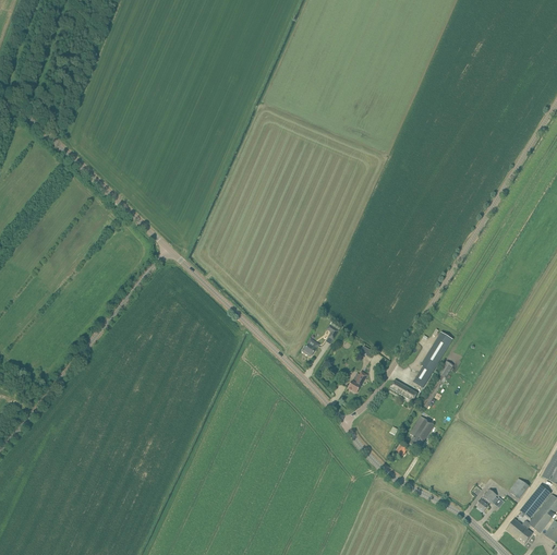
[(340,328),(331,322),(328,327),(333,329),(327,339),(331,341),(340,328)]
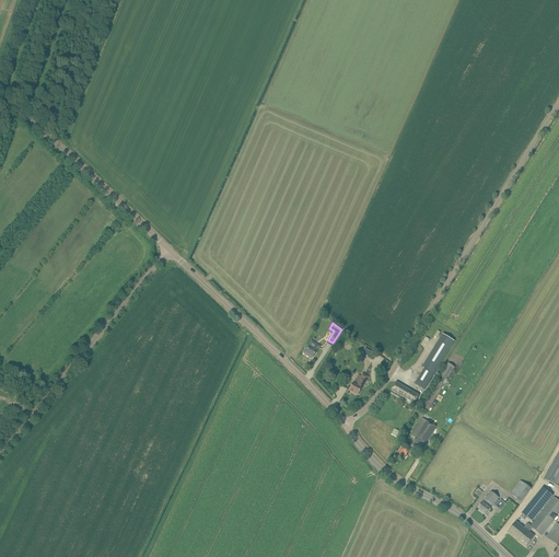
[(416,381),(424,386),(455,338),(444,331),(423,363),(426,364),(416,381)]
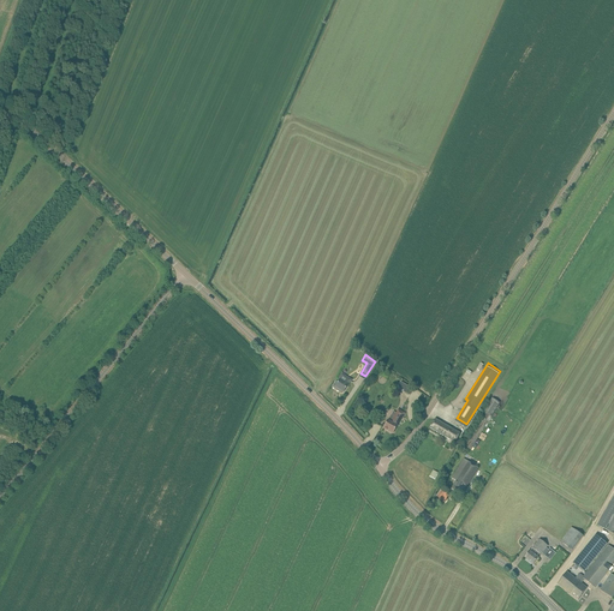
[(345,389),(353,377),(343,371),(339,376),(341,377),(340,379),(338,378),(334,383),(334,384),(339,388),(340,387),(341,387),(345,389)]
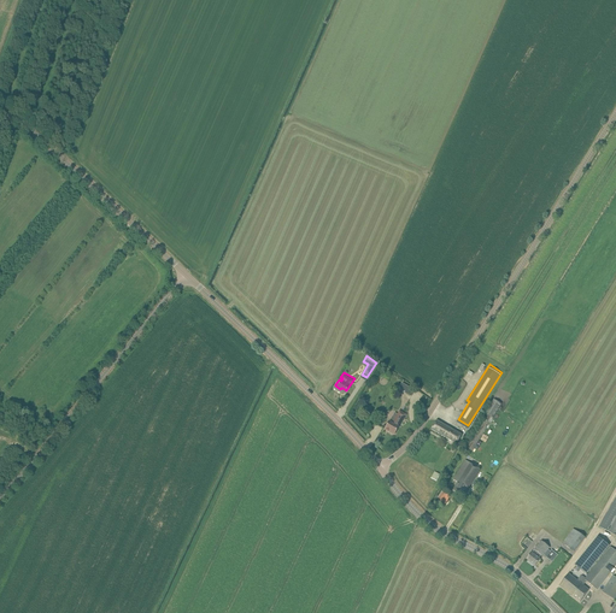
[(422,393),(416,402),(423,406),(429,398),(422,393)]
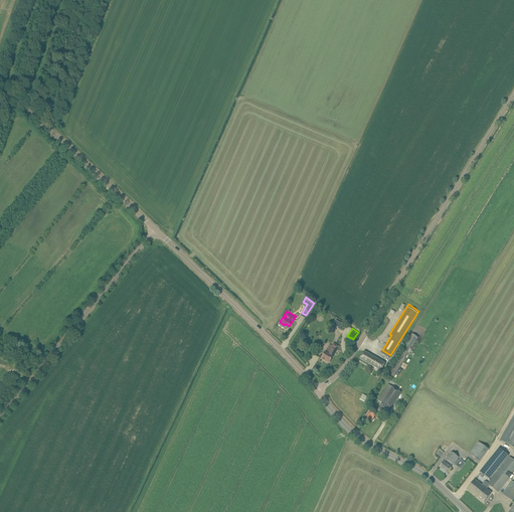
[(389,370),(394,374),(412,346),(419,335),(413,331),(406,342),(407,342),(389,370)]
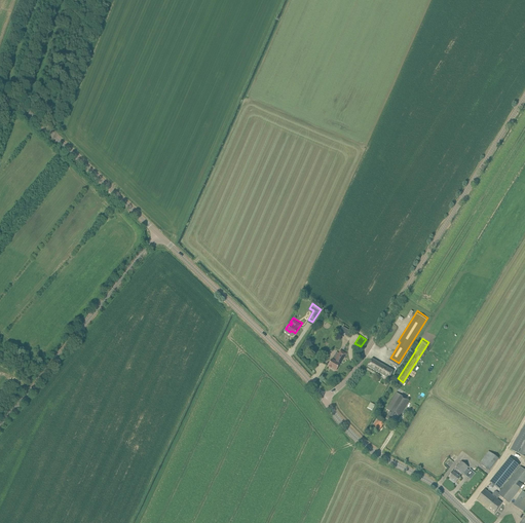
[(334,357),(336,358),(335,359),(333,357),(329,364),(337,368),(347,350),(341,347),(340,350),(338,349),(334,357)]
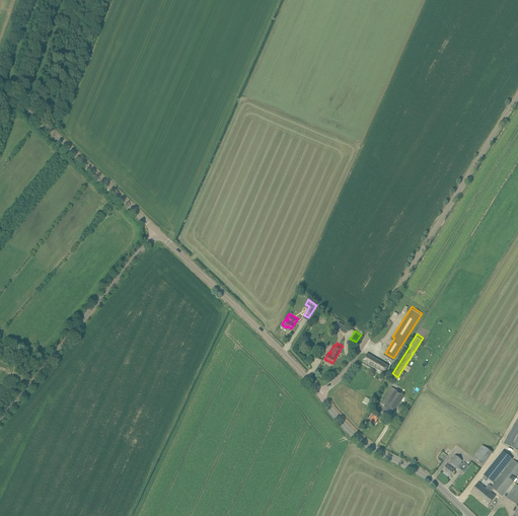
[(389,363),(368,351),(364,359),(385,371),(389,363)]
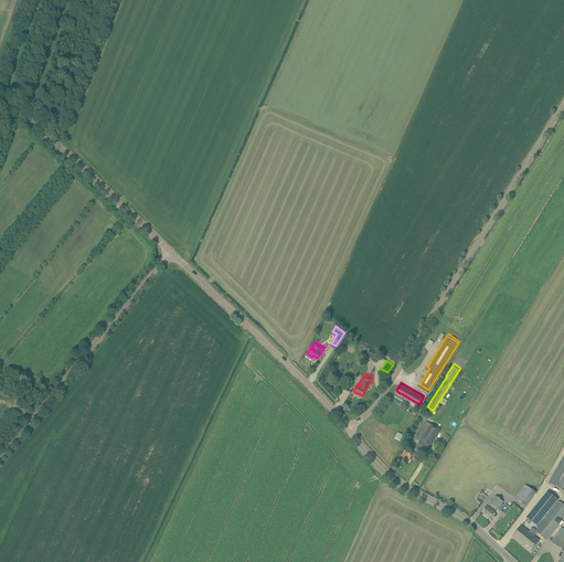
[(405,413),(412,417),(415,412),(407,407),(405,413)]
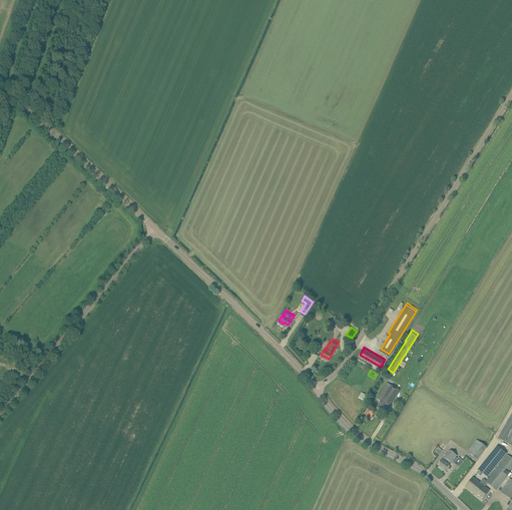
[(386,411),(400,388),(388,380),(378,396),(382,399),(378,405),(386,411)]
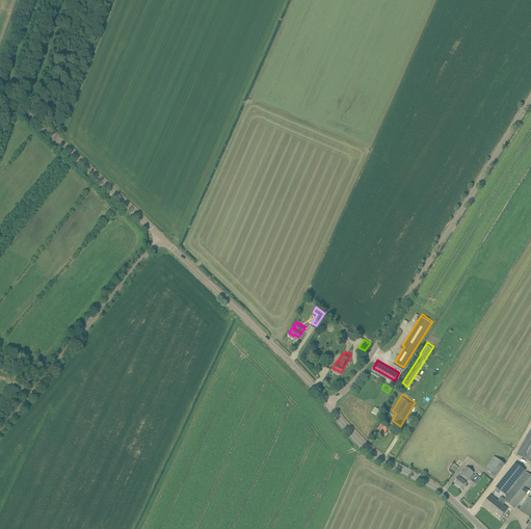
[(378,427),(385,432),(389,425),(382,421),(378,427)]
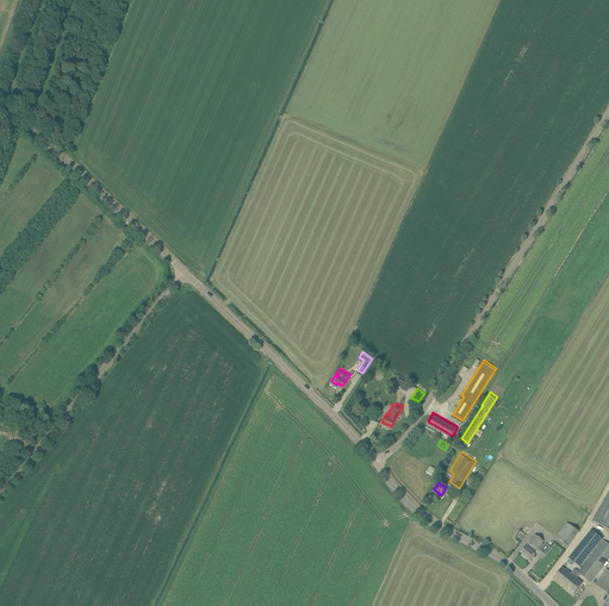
[(608,489),(594,517),(608,524),(608,489)]
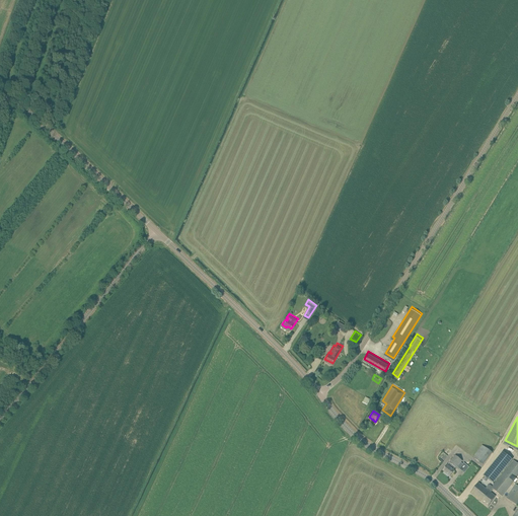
[(484,442),(474,454),(485,461),(493,449),(484,442)]
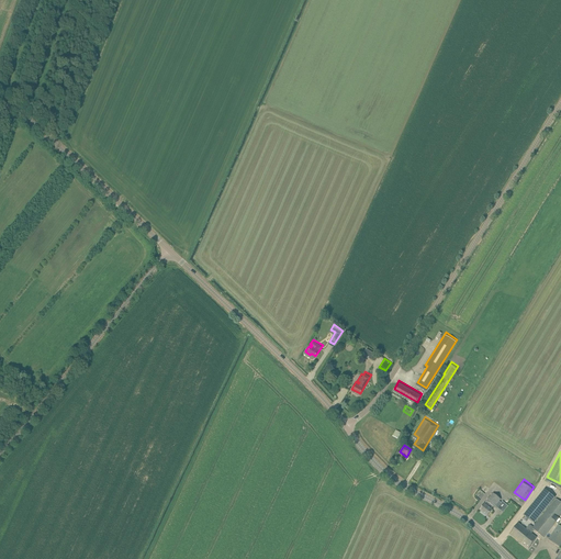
[(546,485),(525,512),(535,521),(556,494),(546,485)]
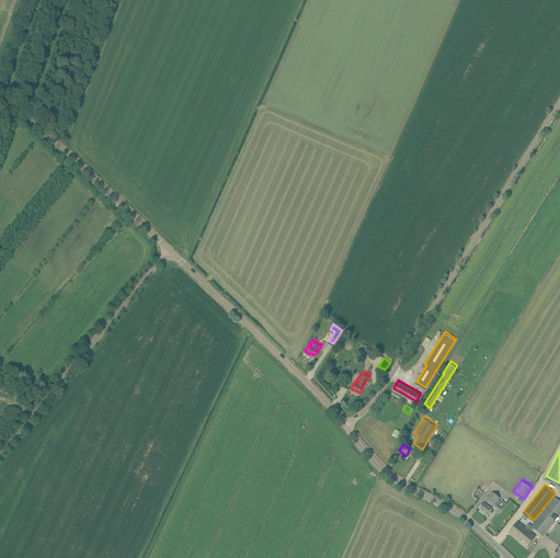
[(476,491),(481,497),(487,490),(480,486),(476,491)]
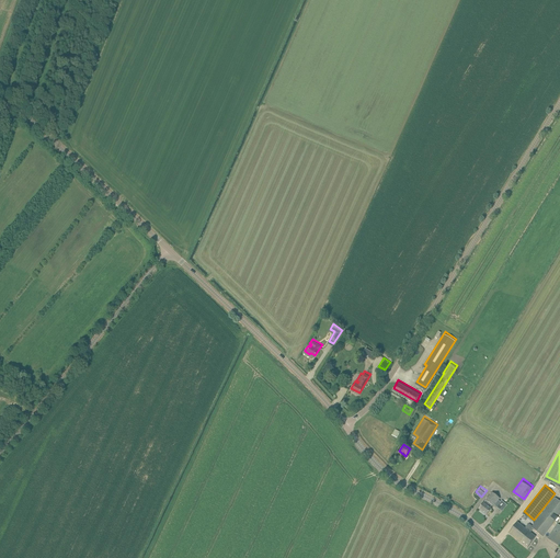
[(501,496),(493,489),(480,505),(488,512),(492,505),(491,504),(493,502),(494,503),(495,502),(501,507),(506,500),(503,497),(502,499),(500,497),(501,496)]
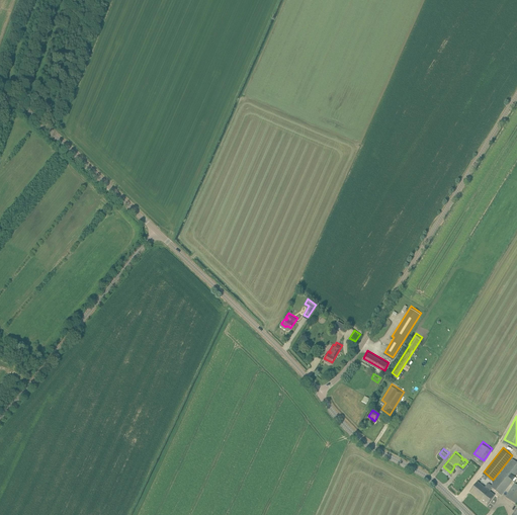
[(516,458),(514,456),(492,484),(490,482),(487,486),(483,482),(485,479),(482,476),(470,490),(488,503),(496,493),(491,489),(493,485),(502,493),(516,474),(516,458)]
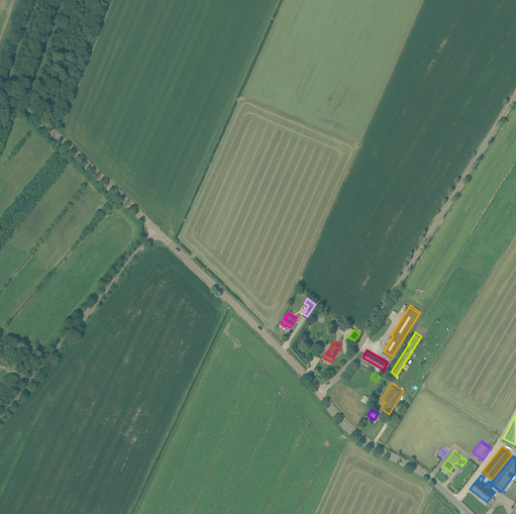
[(505,494),(515,499),(515,481),(514,480),(505,494)]
